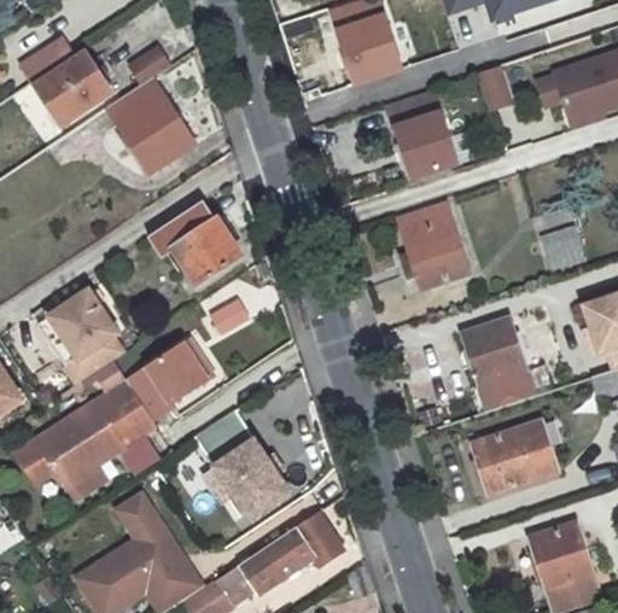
[(361,0),(333,10),(355,79),(402,64),(380,0),(361,0)]
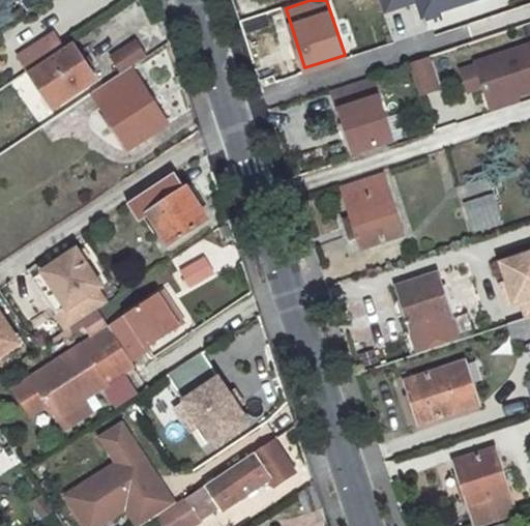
[(421,16),(482,0),(379,0),(382,10),(417,1),(421,16)]
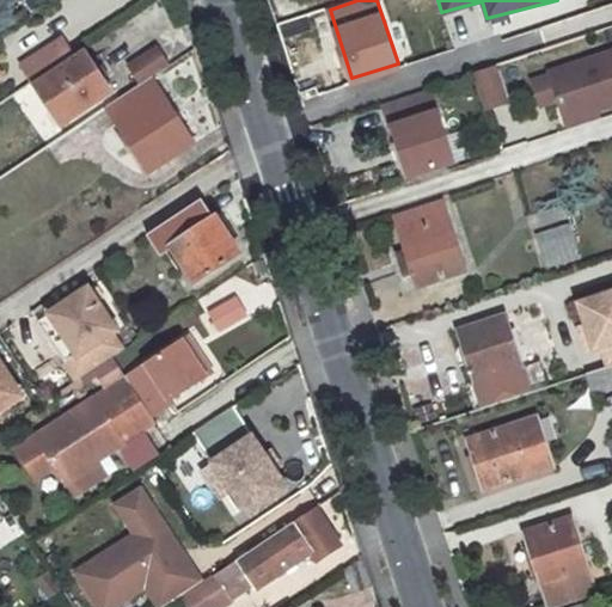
[(519,16),(476,29),(488,65),(530,50),(519,16)]
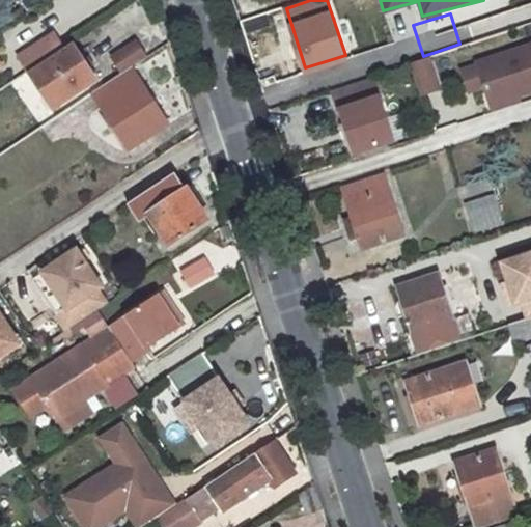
[(8,23),(0,28),(0,63),(25,48),(8,23)]
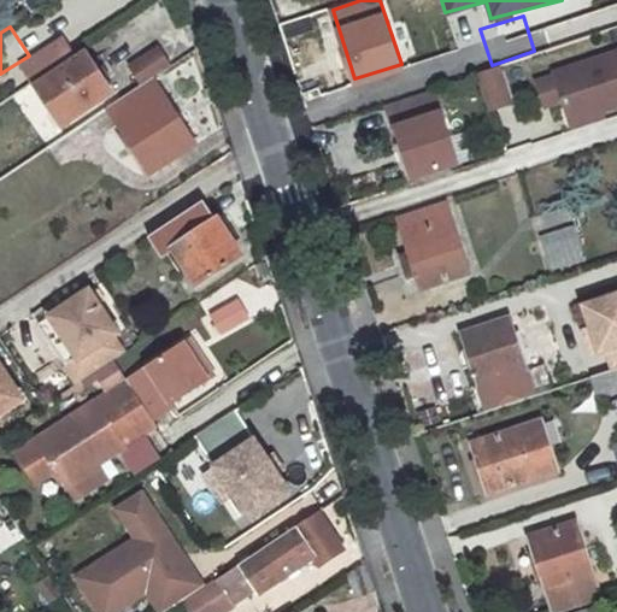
[(39,53),(50,70),(82,47),(71,30),(39,53)]
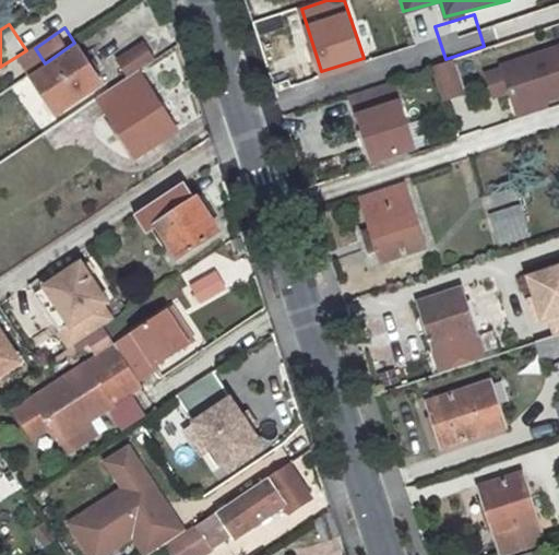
[(45,63),(32,72),(57,110),(103,81),(76,42),(74,43),(45,63)]
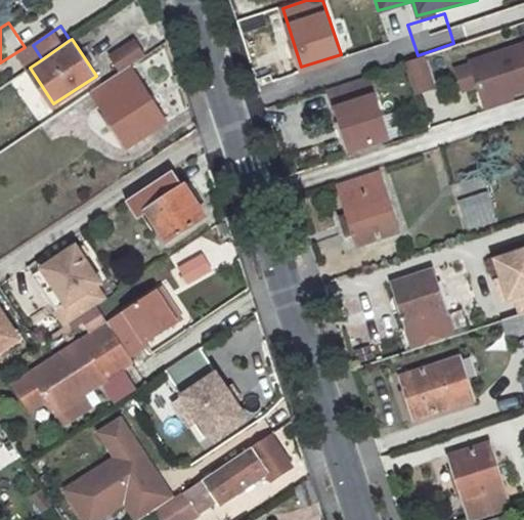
[(137,39),(111,55),(121,70),(131,62),(146,52),(137,39)]
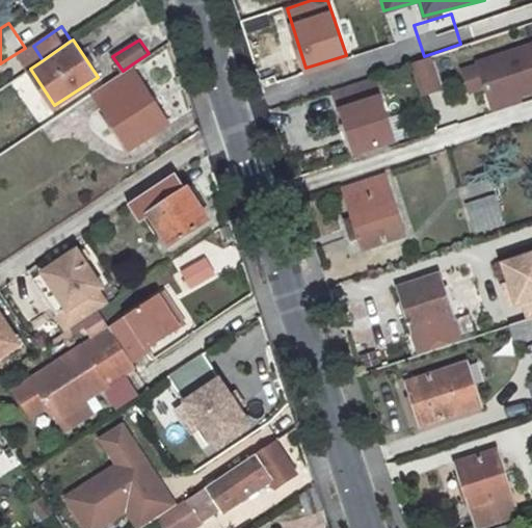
[(531,42),(479,60),(479,63),(486,83),(493,102),(519,94),(531,88),(531,42)]
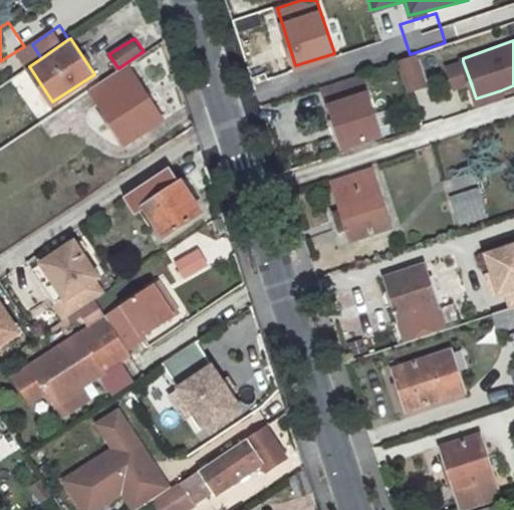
[(118,68),(91,86),(126,142),(165,116),(129,61),(118,68)]
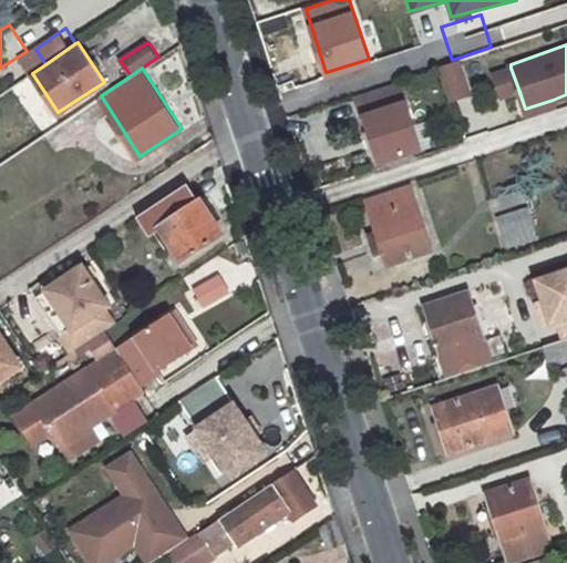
[(511,68),(495,72),(503,93),(518,89),(511,68)]
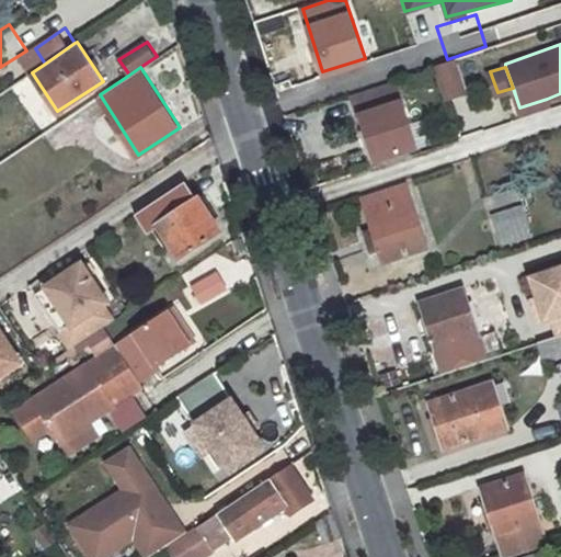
[(396,81),(359,92),(365,111),(359,113),(375,159),(416,146),(396,81)]
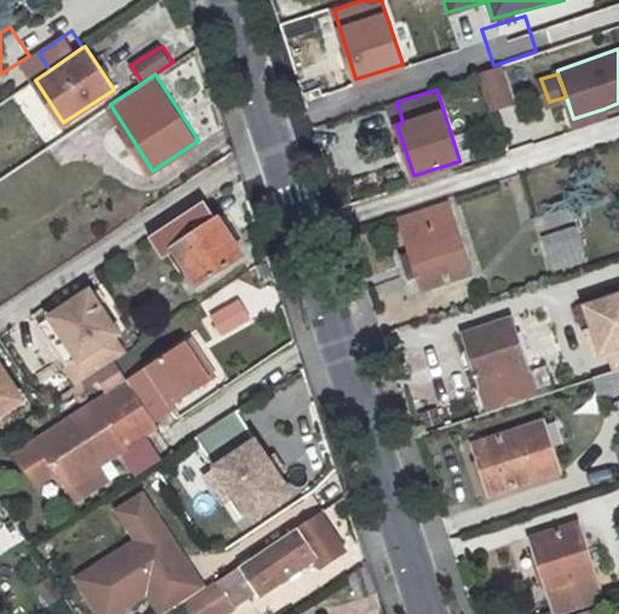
[(603,109),(573,119),(576,125),(606,116),(603,109)]
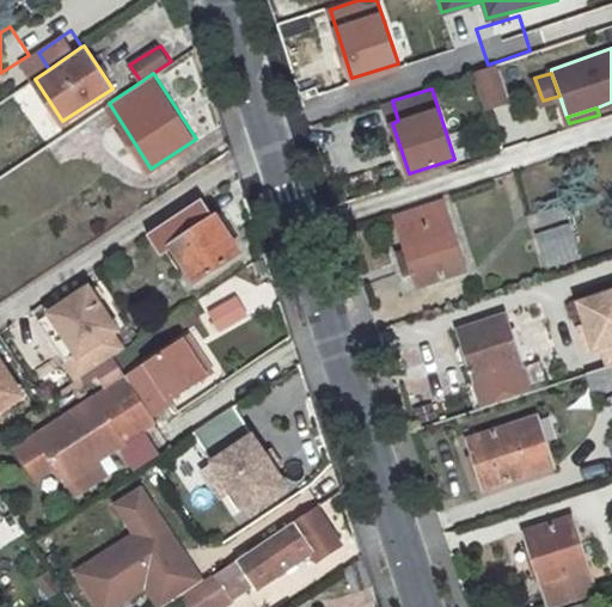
[(204,194),(160,224),(197,279),(242,250),(204,194)]
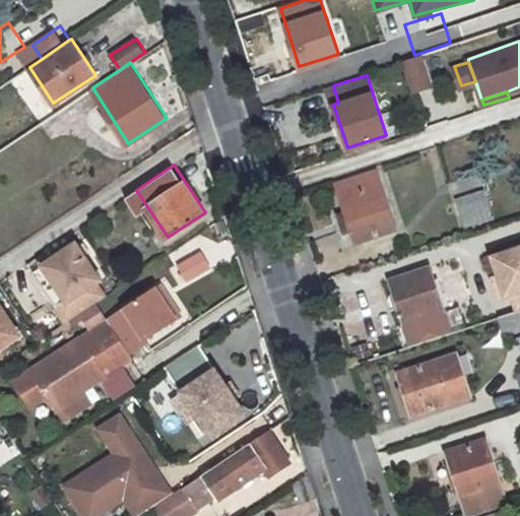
[(376,168),(340,179),(345,196),(342,197),(347,210),(338,213),(343,229),(352,227),(356,240),(395,229),(376,168)]
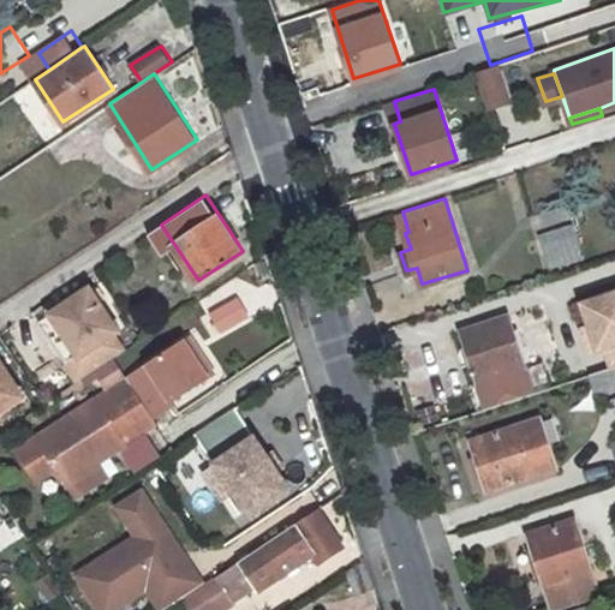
[(577,231),(543,241),(551,267),(584,255),(577,231)]
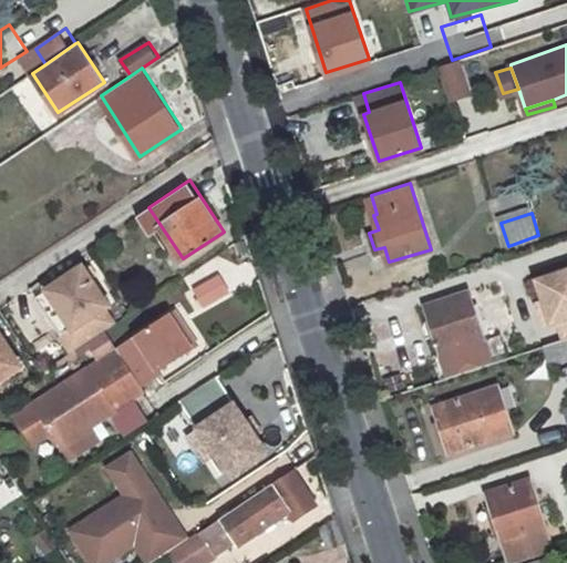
[(72,351),(105,328),(114,323),(104,307),(109,305),(83,264),(47,288),(72,327),(61,335),(72,351)]
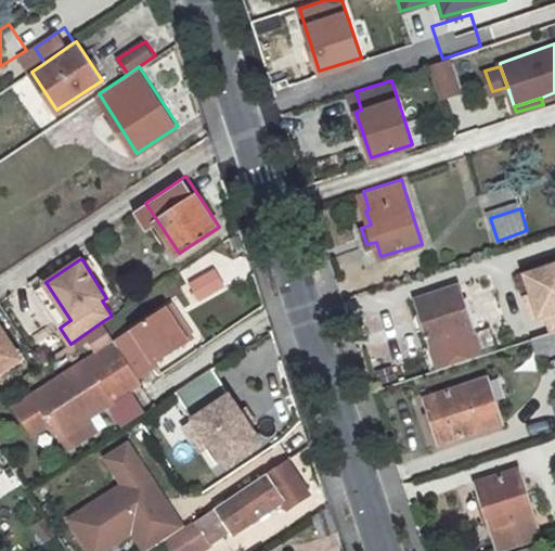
[(215,269),(190,283),(197,297),(223,283),(215,269)]
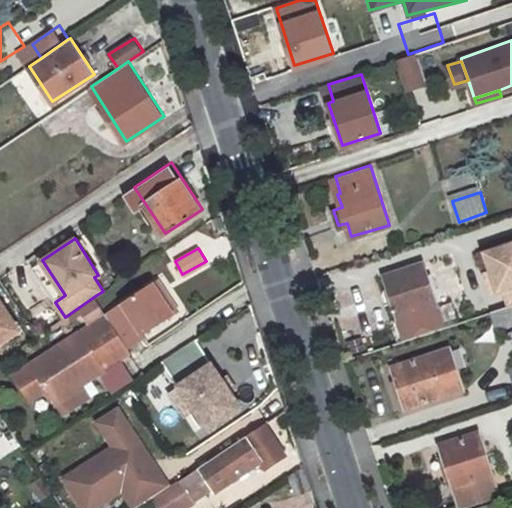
[(65,295),(42,260),(32,267),(55,302),(65,295)]
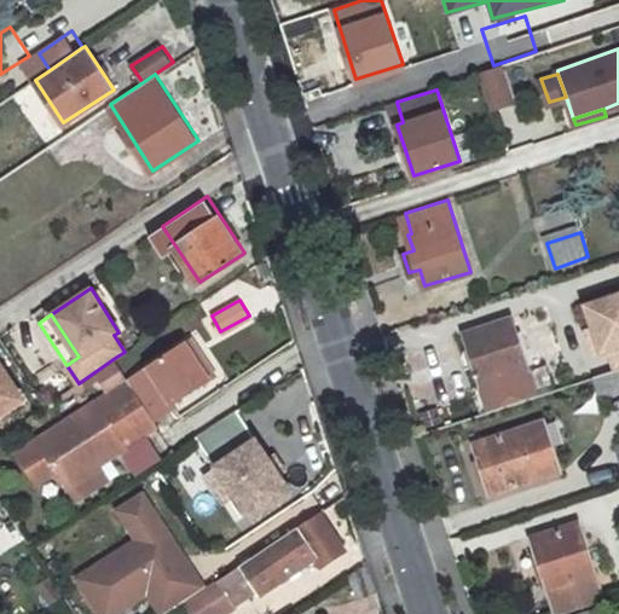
[(509,314),(464,330),(481,381),(527,366),(509,314)]
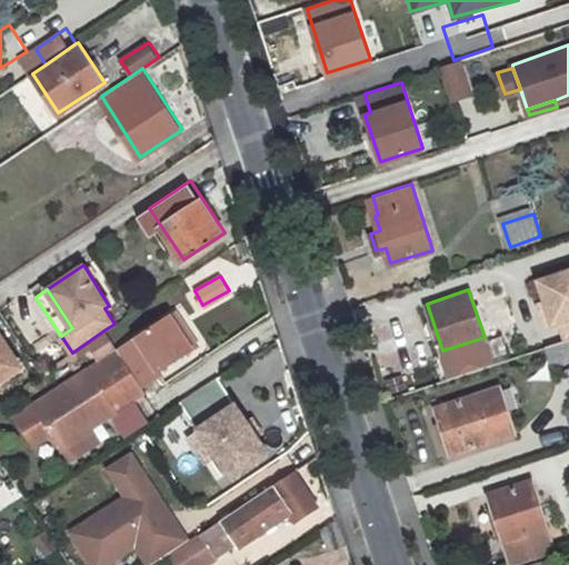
[(568,291),(568,290),(532,303),(546,345),(568,336),(568,291)]
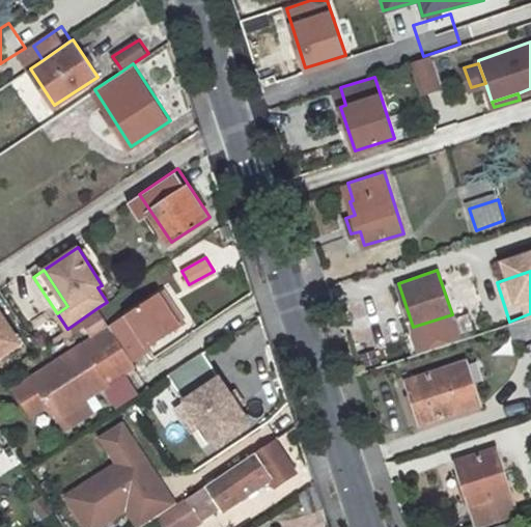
[(159,294),(110,325),(128,354),(133,361),(152,348),(149,343),(179,324),(159,294)]
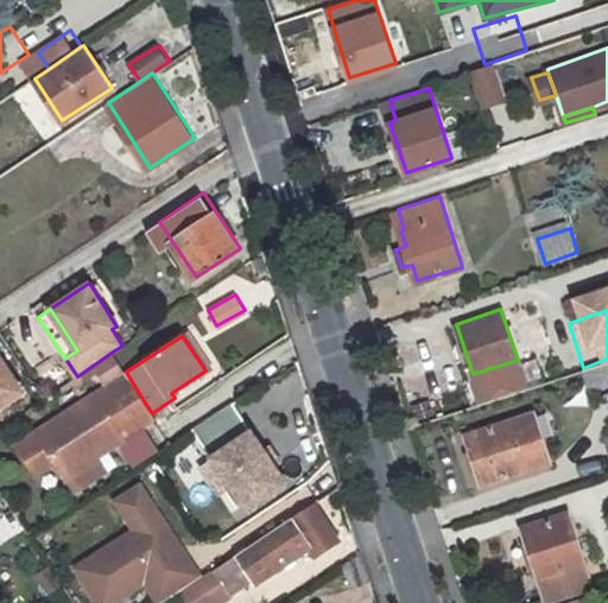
[(0,404),(23,389),(0,356),(0,404)]
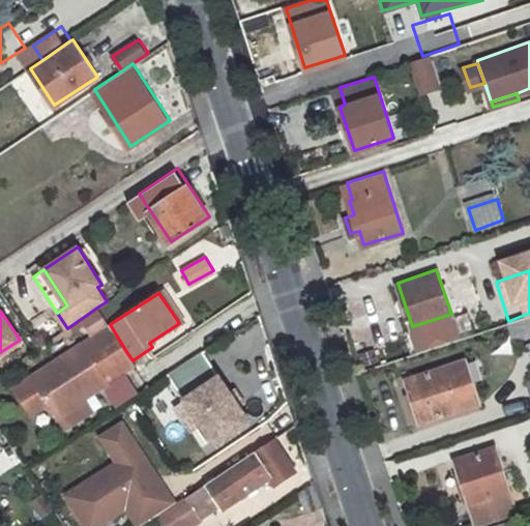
[(529,313),(508,321),(511,331),(529,324),(529,313)]
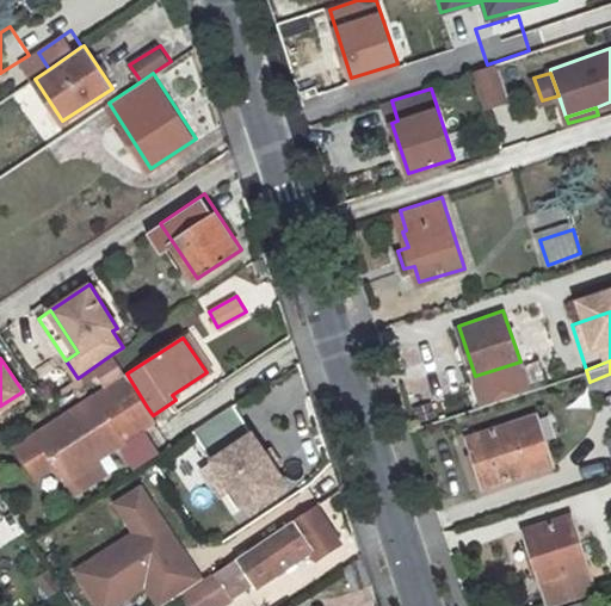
[(147,407),(127,373),(37,433),(66,477),(122,440),(116,428),(147,407)]
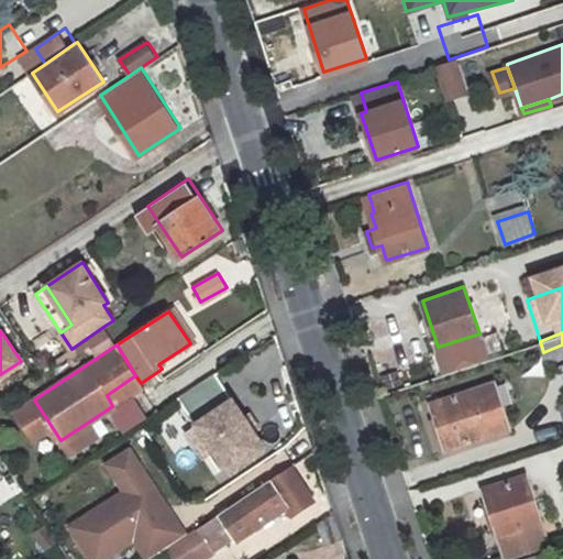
[(214,373),(180,396),(231,471),(265,449),(214,373)]
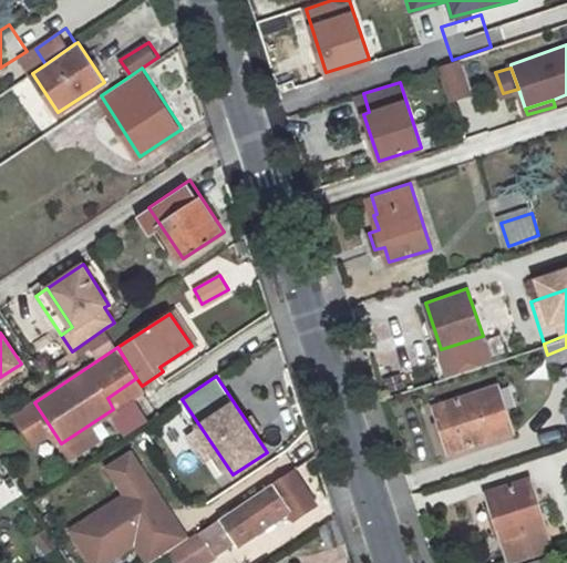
[(496,384),(435,403),(441,420),(434,423),(439,436),(444,433),(451,451),(512,431),(496,384)]
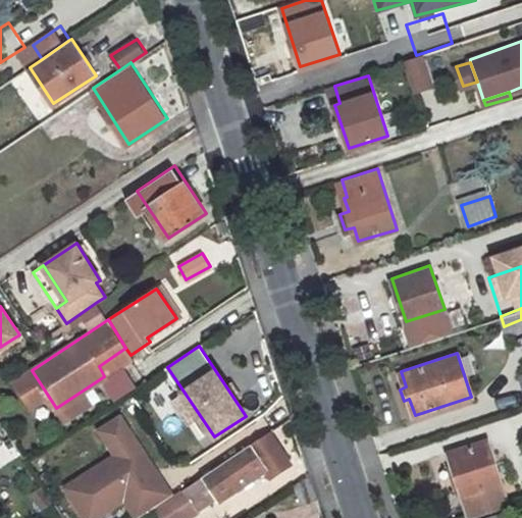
[(290,462),(269,431),(192,482),(177,491),(155,506),(162,517),(188,517),(198,512),(198,510),(216,498),(218,501),(266,469),(270,475),(290,462)]
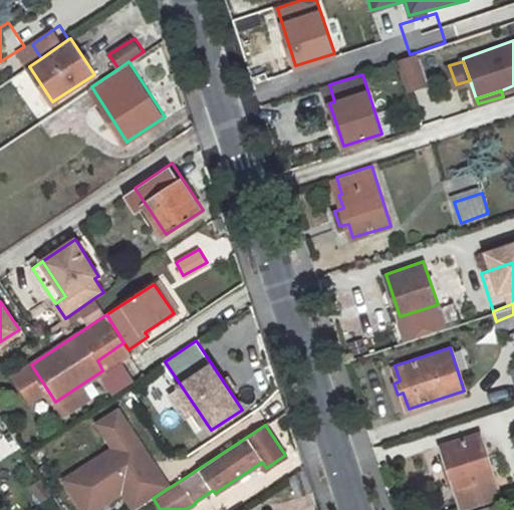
[(480,433),(442,445),(455,488),(457,487),(464,506),(500,494),(480,433)]
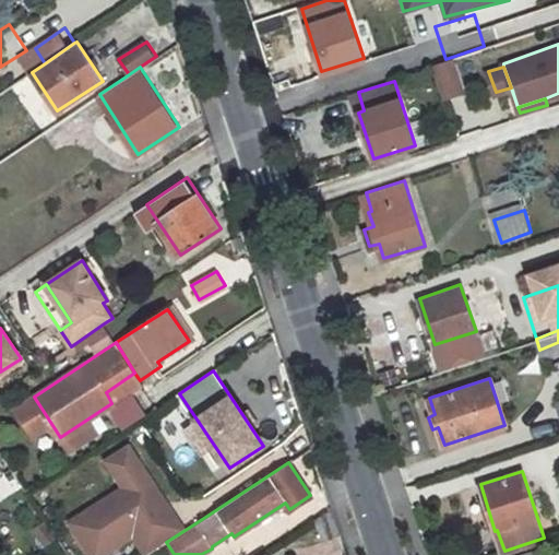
[(200,508),(185,518),(190,527),(205,517),(200,508)]
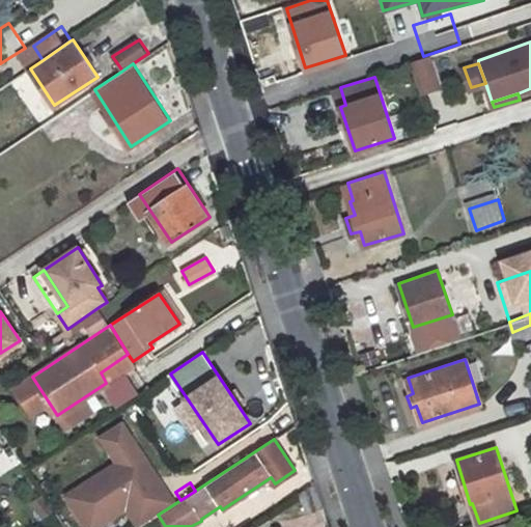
[(315,482),(303,489),(309,511),(324,507),(315,482)]
